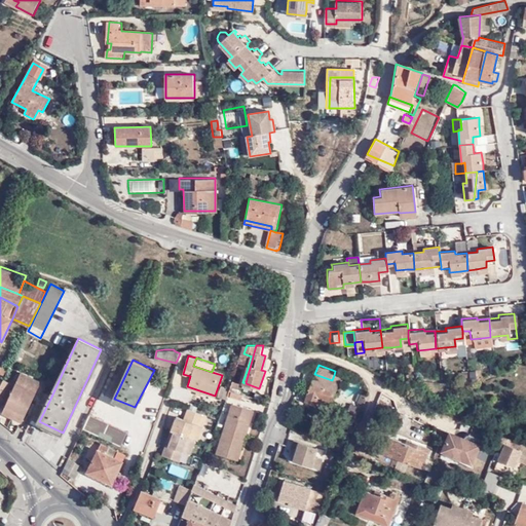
[(22,420),(41,382),(21,372),(3,411),(22,420)]
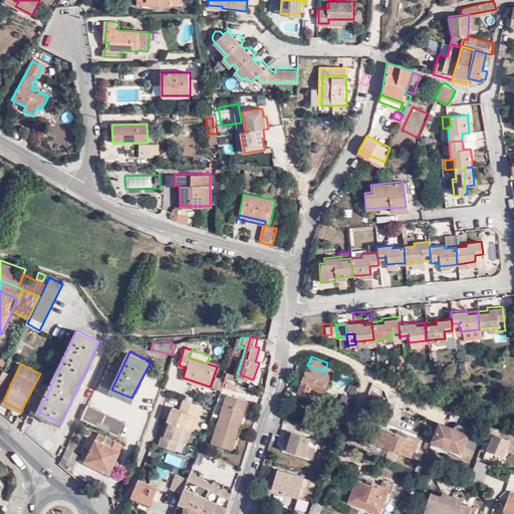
[(331,374),(324,371),(307,365),(301,383),(299,392),(309,396),(312,388),(325,392),(331,374)]
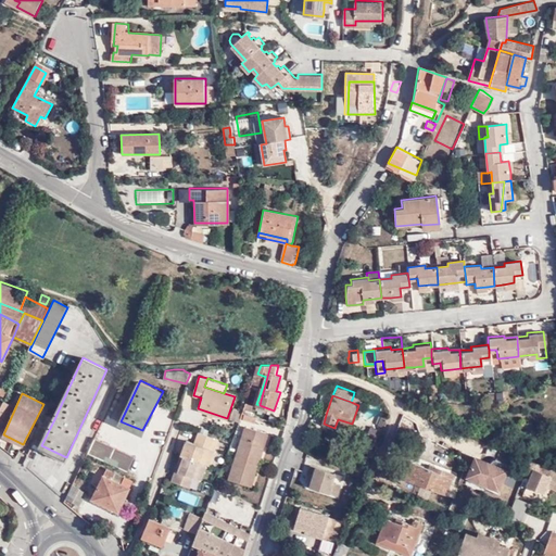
[(3,400),(0,407),(0,425),(2,426),(13,404),(3,400)]
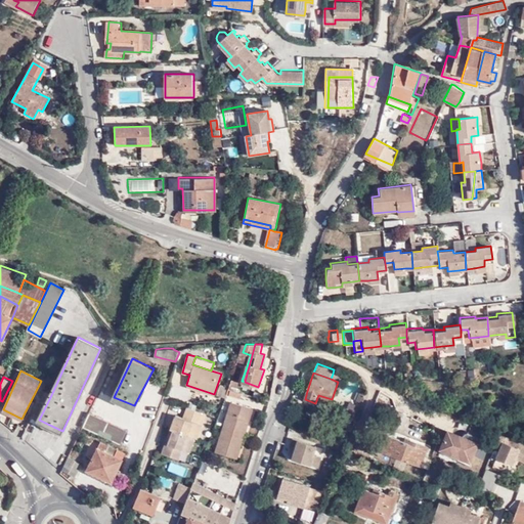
[(230,378),(228,386),(236,388),(238,380),(230,378)]
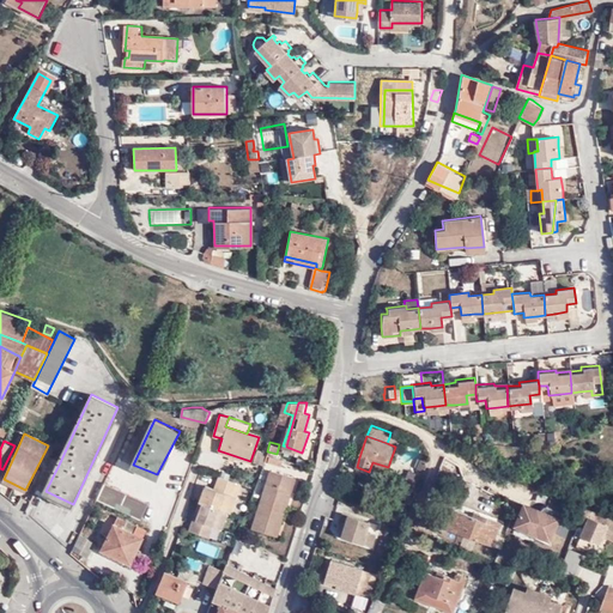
[(281,465),(283,459),(269,455),(268,461),(281,465)]
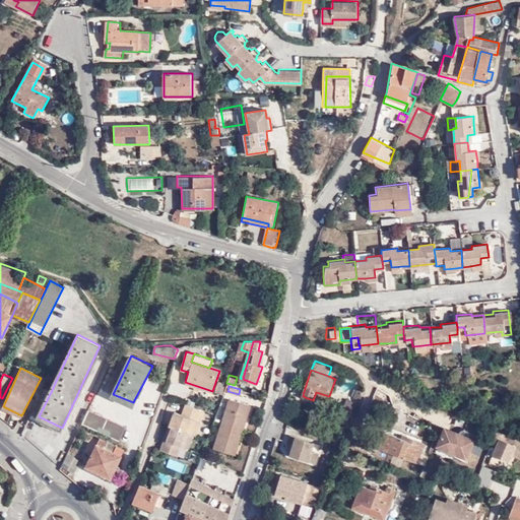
[(45,389),(34,413),(39,416),(51,392),(47,390),(45,389)]
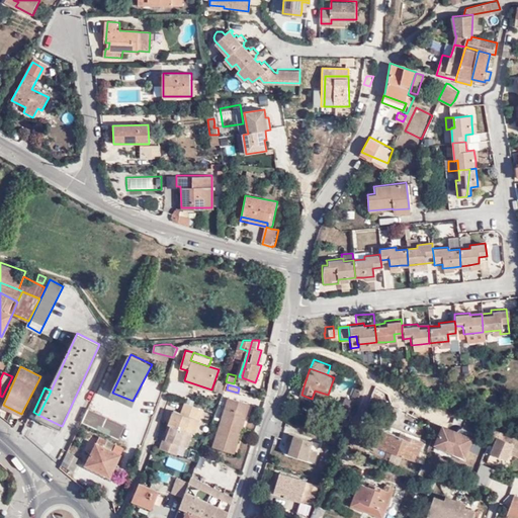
[(360,398),(364,390),(357,387),(354,396),(360,398)]
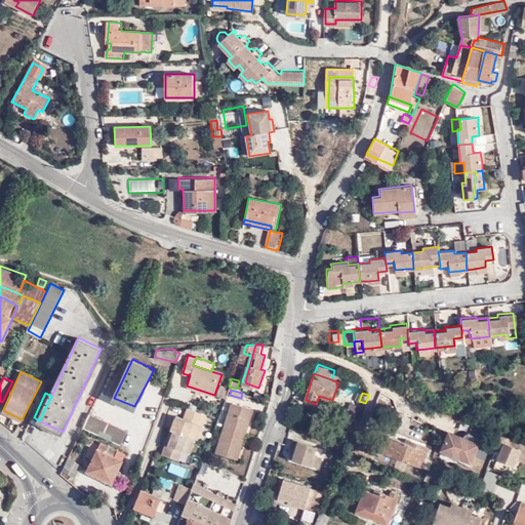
[(329,408),(332,400),(319,396),(316,404),(329,408)]
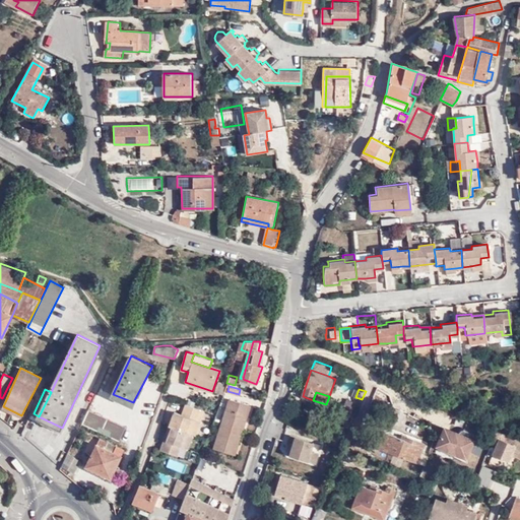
[(222,421),(243,430),(251,405),(230,398),(222,421)]
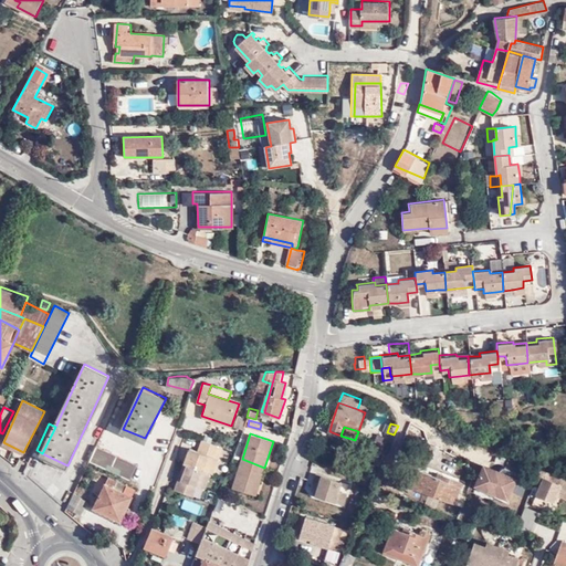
[(383,452),(388,438),(379,435),(373,448),(383,452)]
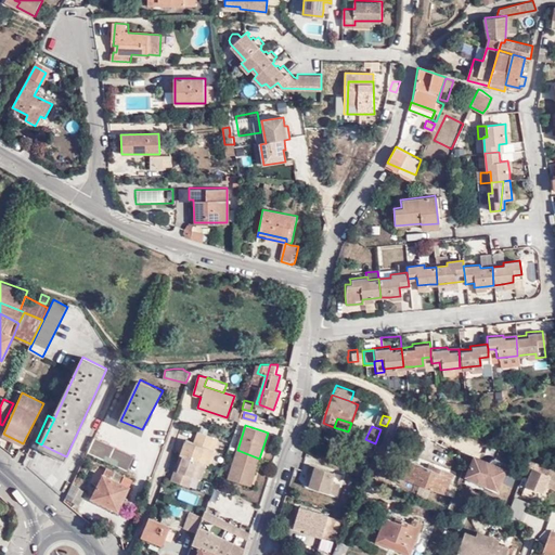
[(206,464),(213,449),(208,447),(214,436),(197,430),(193,441),(185,439),(170,478),(188,486),(192,475),(199,478),(205,464),(206,464)]
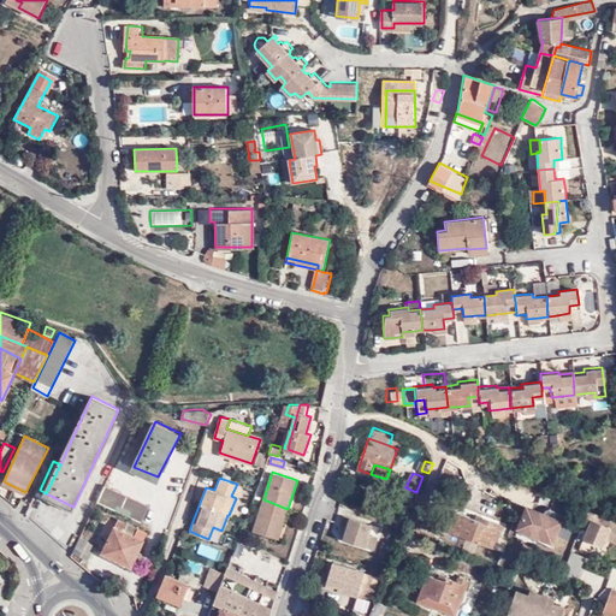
[(105,483),(98,498),(153,525),(160,509),(105,483)]
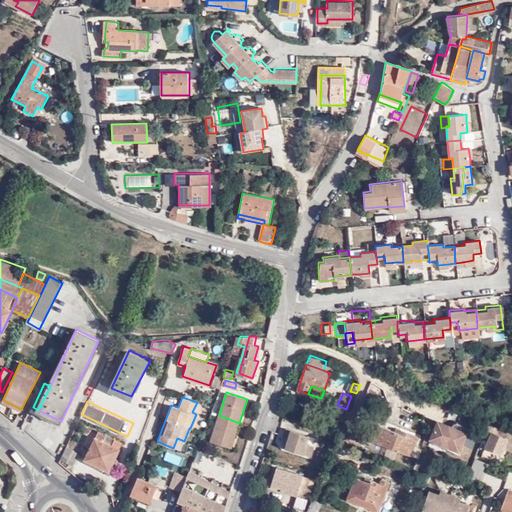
[(340,413),(335,425),(341,428),(346,416),(340,413)]
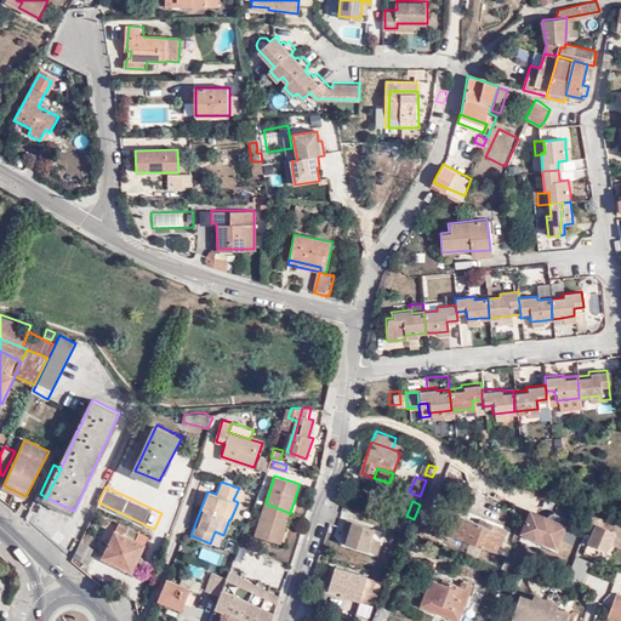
[(280,543),(290,513),(266,503),(255,535),(280,543)]
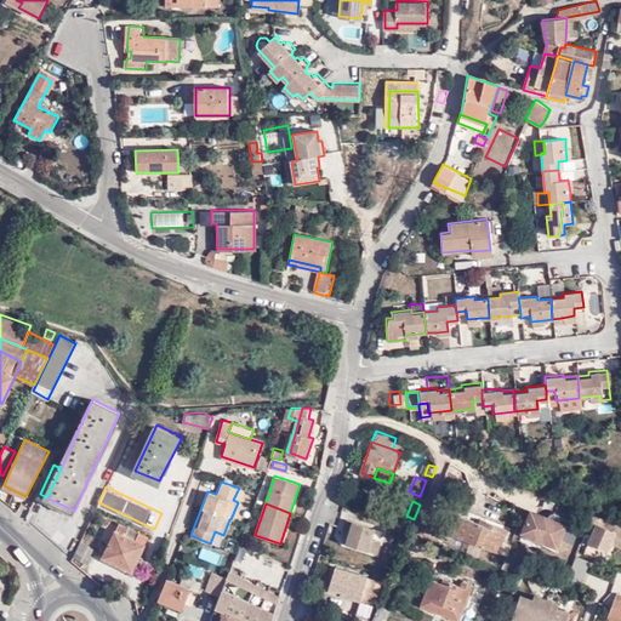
[(518,530),(557,545),(568,519),(529,503),(518,530)]
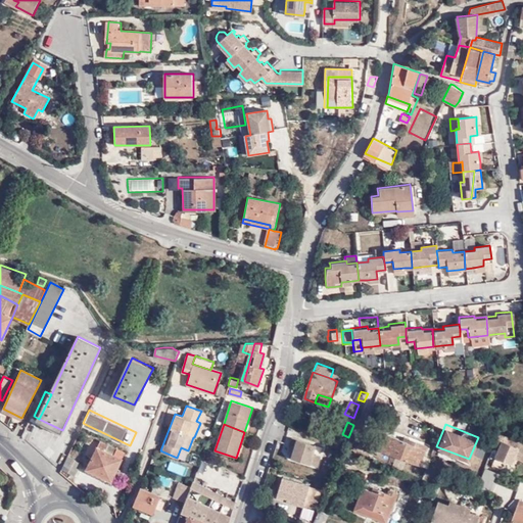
[(428,467),(432,457),(423,454),(426,445),(405,437),(403,440),(388,434),(382,450),(428,467)]
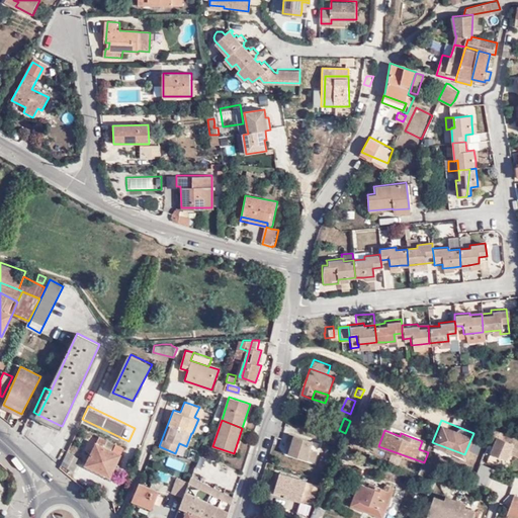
[(517,438),(516,437),(514,443),(509,440),(511,435),(510,435),(495,430),(491,438),(496,440),(491,452),(507,459),(509,453),(517,456),(517,438)]
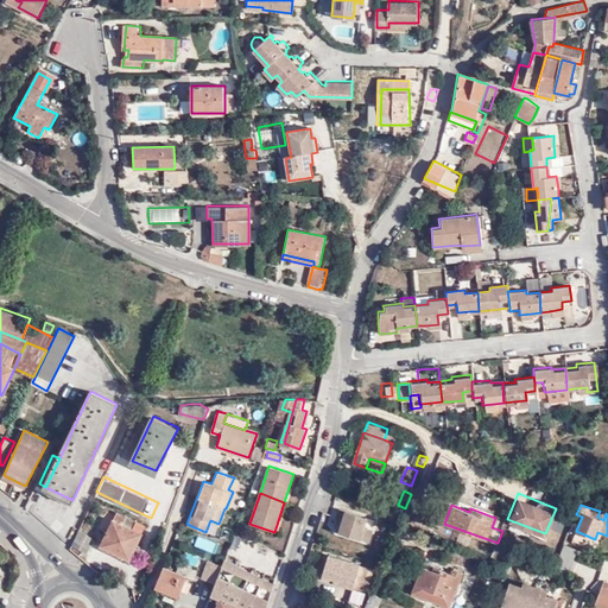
[(362,526),(366,517),(339,508),(336,517),(341,519),(336,531),(368,540),(371,529),(362,526)]
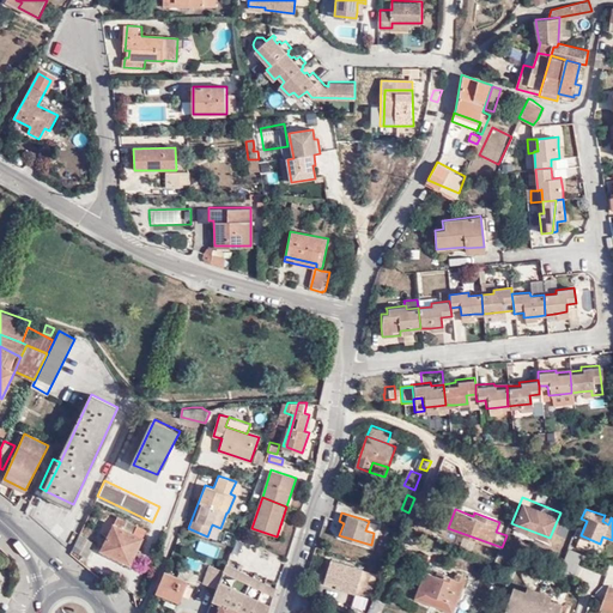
[(103,550),(131,564),(147,529),(119,516),(103,550)]
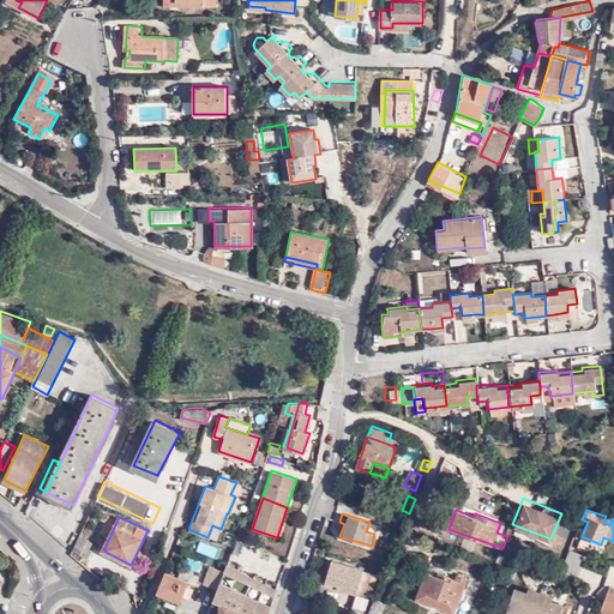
[(78,534),(71,549),(86,557),(95,542),(78,534)]
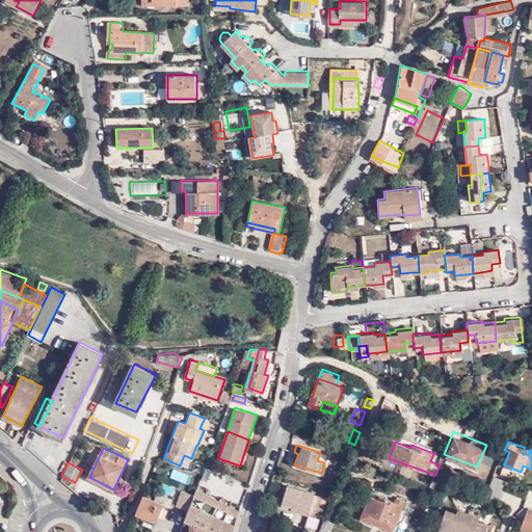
[(494,475),(486,493),(498,498),(505,479),(494,475)]
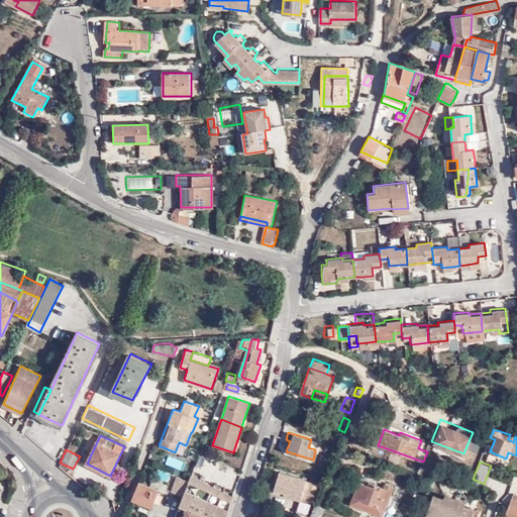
[(279,470),(274,485),(285,490),(284,493),(299,499),(300,495),(303,486),(310,489),(313,483),(279,470)]
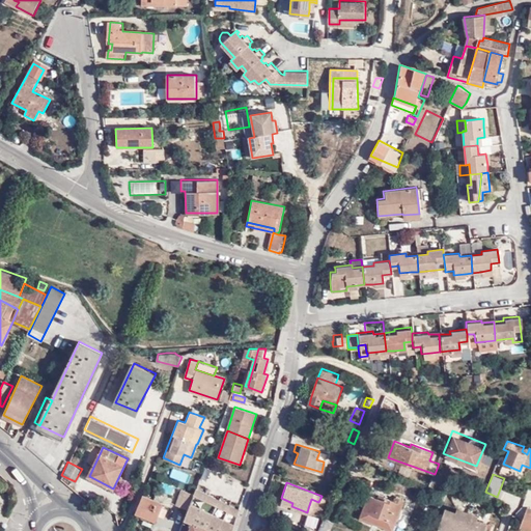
[(187,508),(193,493),(183,488),(176,505),(187,508)]
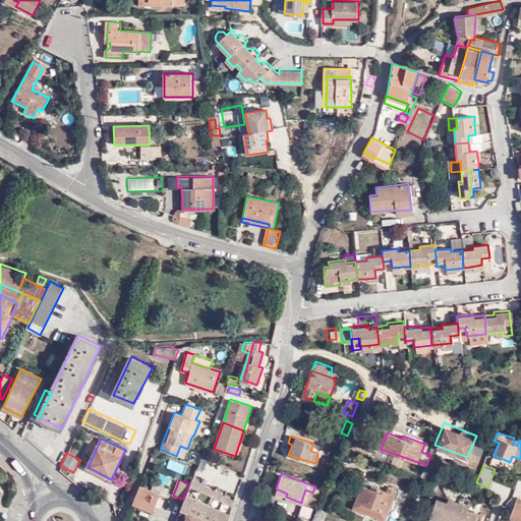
[(210,520),(228,520),(235,500),(193,479),(191,484),(189,483),(183,499),(184,500),(181,509),(210,520)]
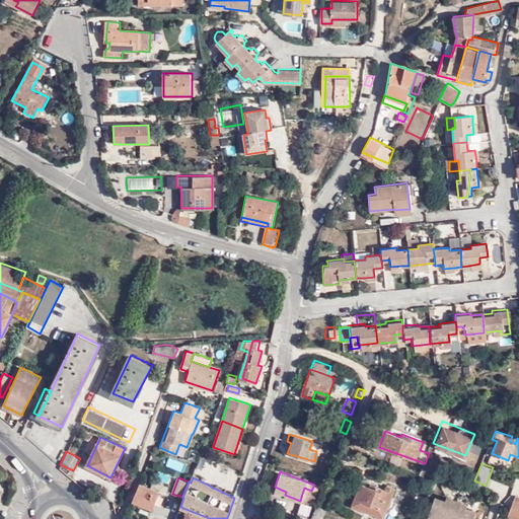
[(151,488),(161,492),(167,494),(169,488),(167,484),(158,480),(154,483),(152,486),(151,488)]
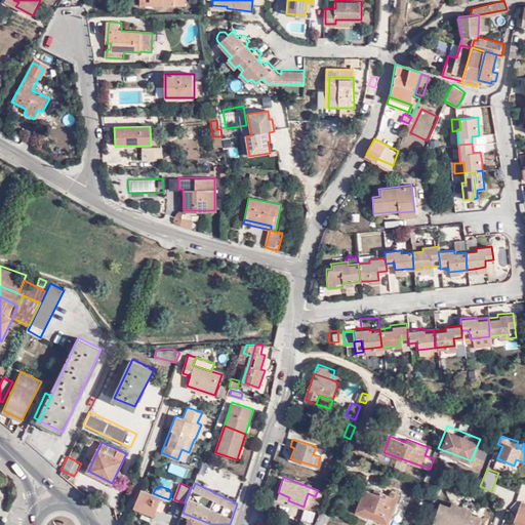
[(161,500),(163,497),(143,489),(135,507),(155,515),(158,509),(163,511),(166,502),(161,500)]
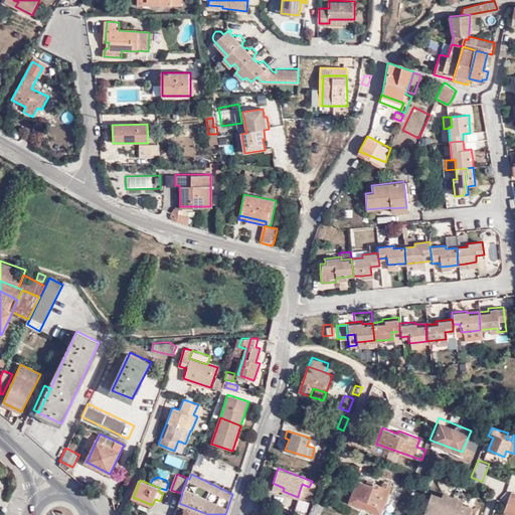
[(386,514),(388,514),(399,488),(390,484),(389,488),(376,483),(375,486),(366,482),(358,505),(386,514)]
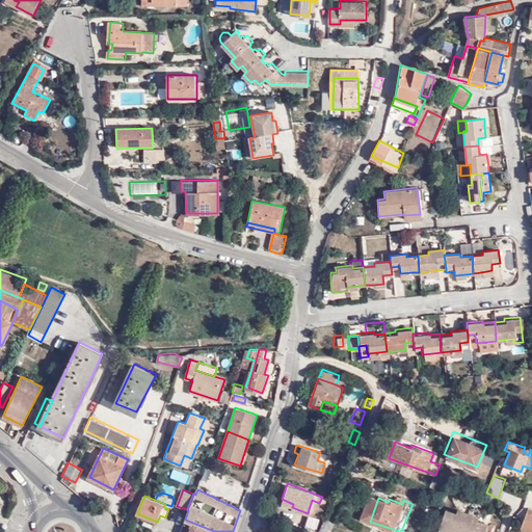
[(316,511),(319,503),(312,500),(309,509),(316,511)]
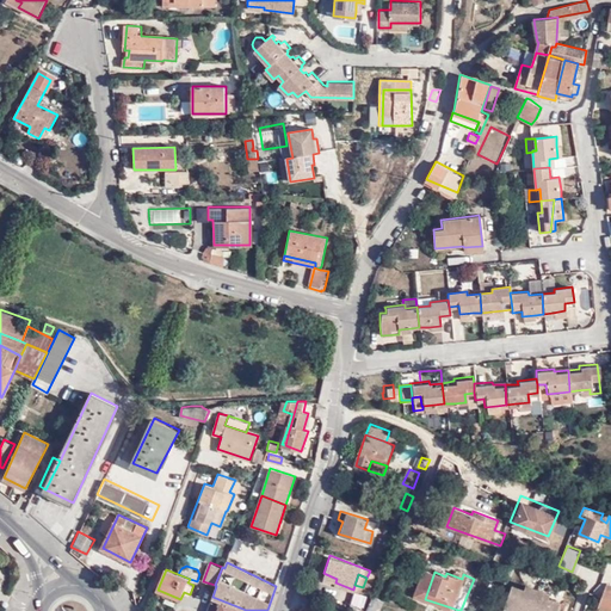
[(610,610),(610,585),(606,584),(598,608),(608,610),(606,610),(610,610)]
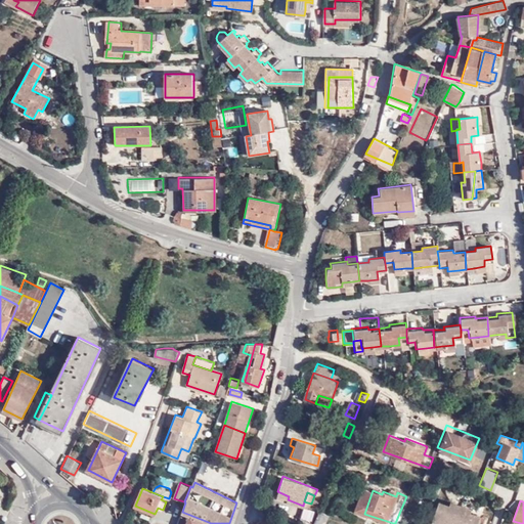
[(470,509),(451,501),(450,503),(449,506),(439,501),(432,520),(440,523),(442,523),(443,521),(452,523),(476,523),(479,516),(469,512),(470,509)]
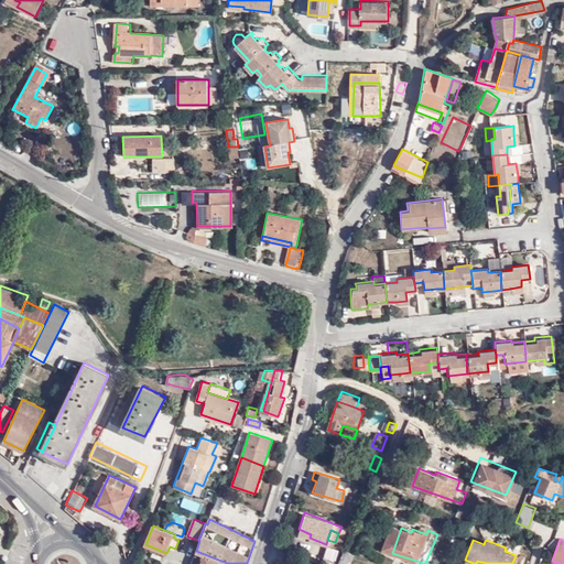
[(190,562),(194,551),(188,549),(184,560),(190,562)]
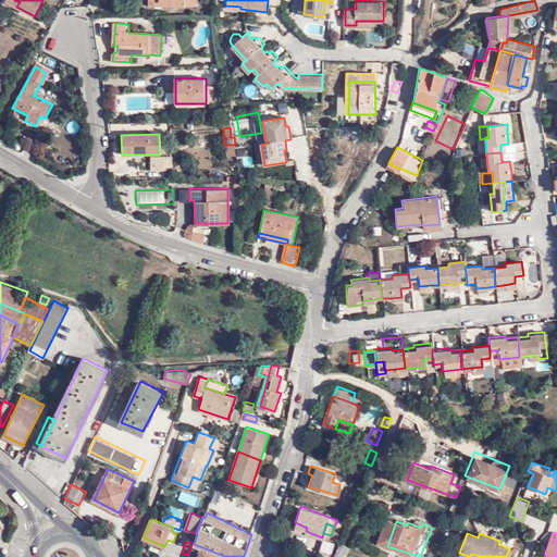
[(333,556),(345,556),(350,546),(339,542),(333,556)]
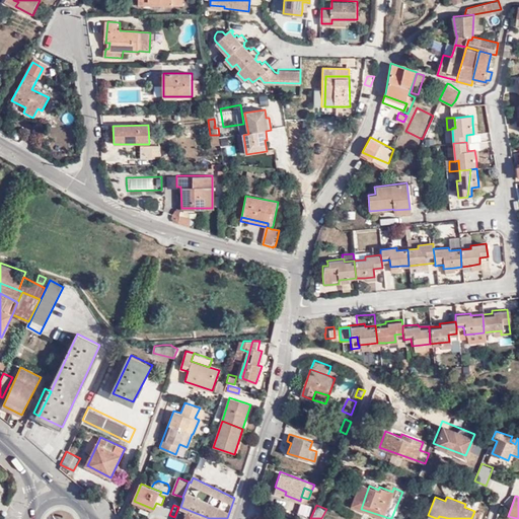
[(209,518),(180,507),(180,508),(178,507),(174,517),(176,517),(175,518),(209,518)]
